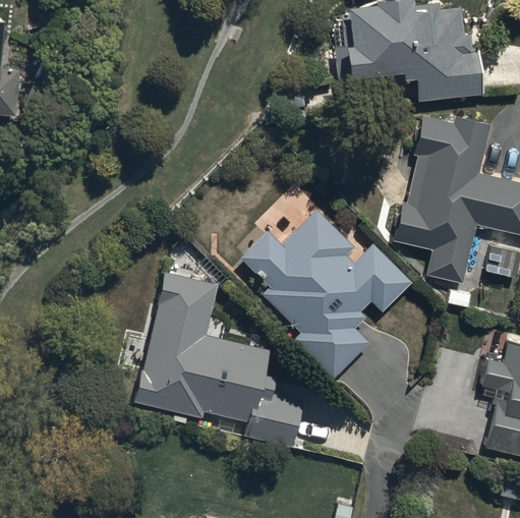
[(335,46),(338,81),(405,76),(405,81),(417,80),(419,101),(484,95),(480,48),(472,48),(471,33),(463,34),(461,7),(441,9),(441,4),(420,6),(421,13),(414,14),(412,0),(378,3),(378,7),(349,10),(349,14),(340,15),(343,46),(335,46)]
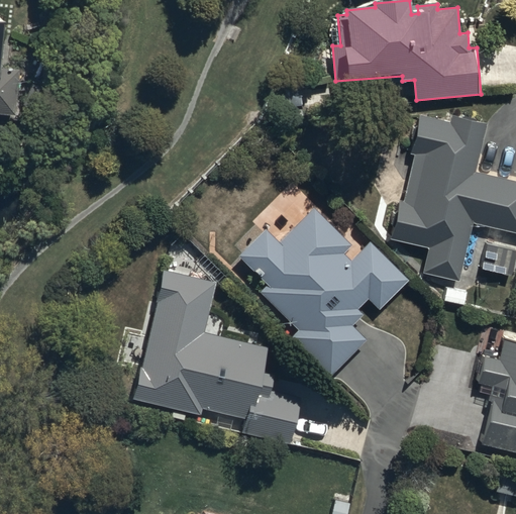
[(0,115),(16,117),(19,71),(1,70),(4,22),(0,21),(0,115)]
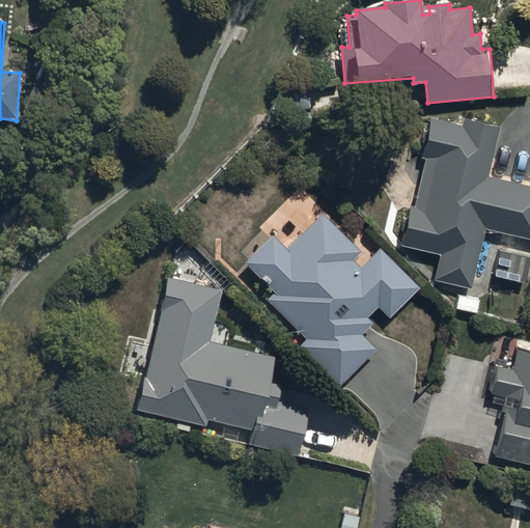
[(484,227),(529,238),(529,186),(489,176),(500,127),(465,118),(463,127),(431,119),(422,157),(426,158),(415,205),(410,204),(401,244),(442,253),(437,278),(471,286),(484,227)]
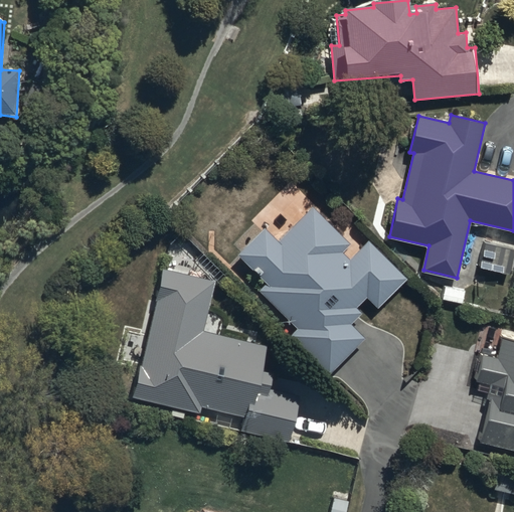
[(277,241),(264,229),(239,253),(268,283),(261,290),(297,328),(289,335),(328,374),(366,338),(352,323),(361,314),(356,308),(367,298),(377,309),(407,280),(369,240),(351,258),(344,250),(351,244),(314,206),(277,241)]
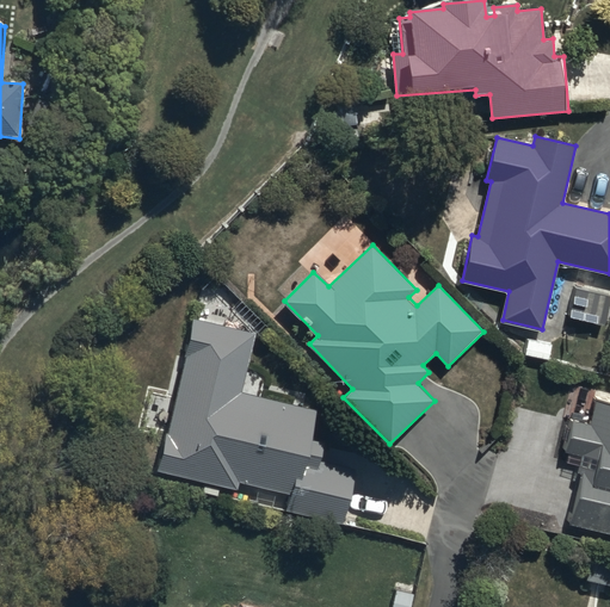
[(589,291),(575,289),(568,319),(605,327),(609,305),(609,290),(590,286),(589,291)]
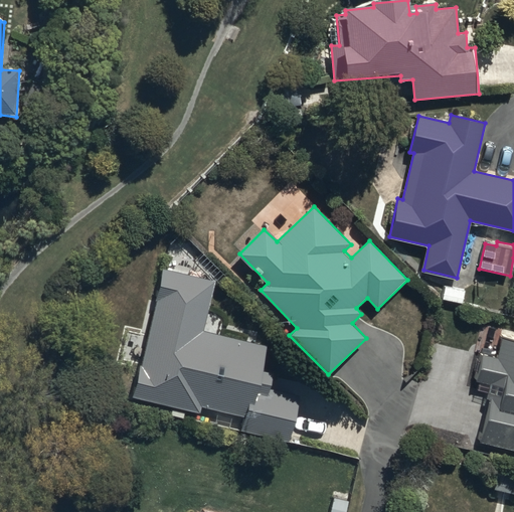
[(214,280),(161,268),(133,396),(200,410),(201,405),(244,415),(241,431),(289,441),(299,395),(271,388),(275,372),(264,369),(269,345),(203,330),(214,280)]
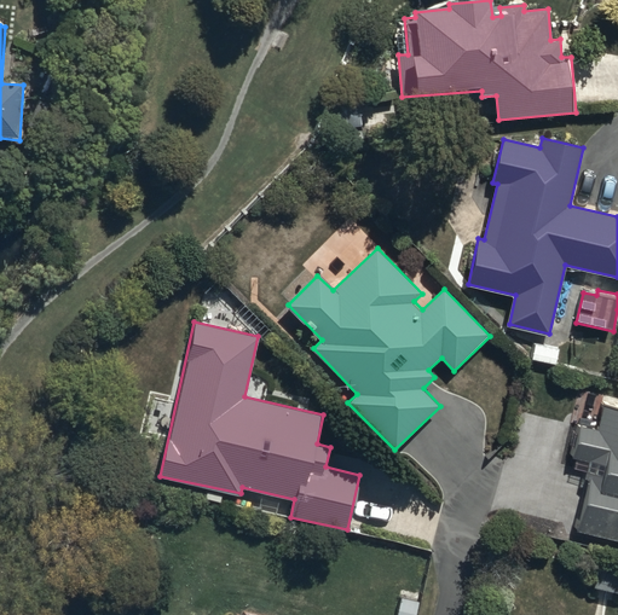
[(578,531),(617,539),(617,408),(604,406),(599,430),(582,427),(576,458),(605,464),(601,477),(590,475),(578,531)]
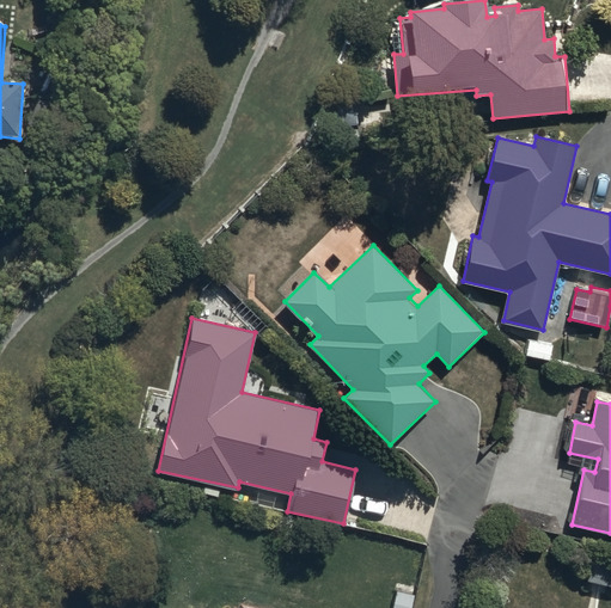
All buildings are outlined.
